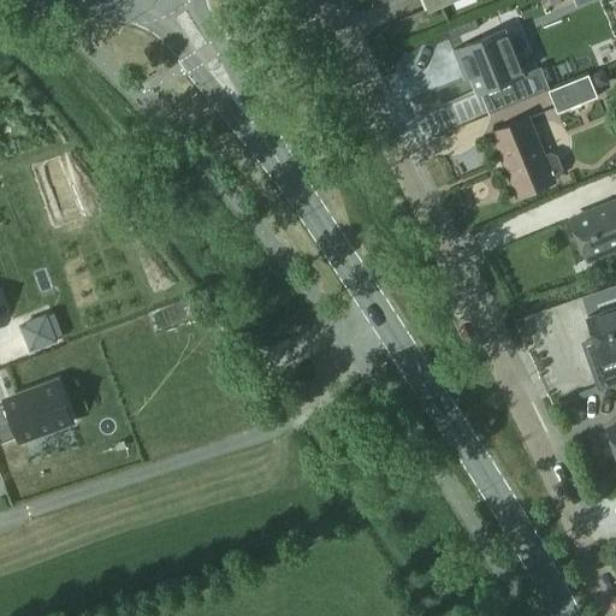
[(477,95),(523,75),(504,30),(452,51),(465,80),(469,77),(477,95)]
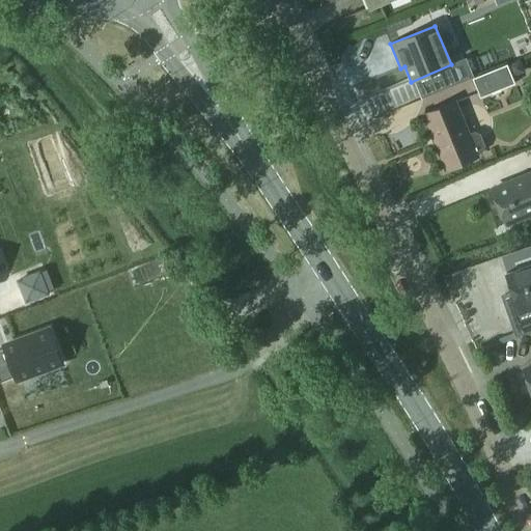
[(512,77),(521,73),(523,67),(520,59),(507,64),(512,77)]
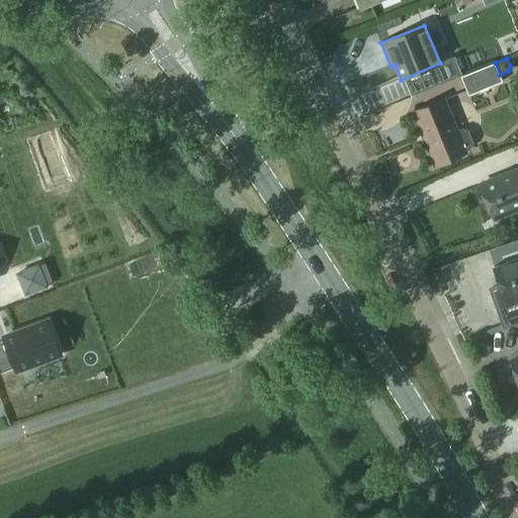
[(468,96),(503,82),(495,63),(460,77),(468,96)]
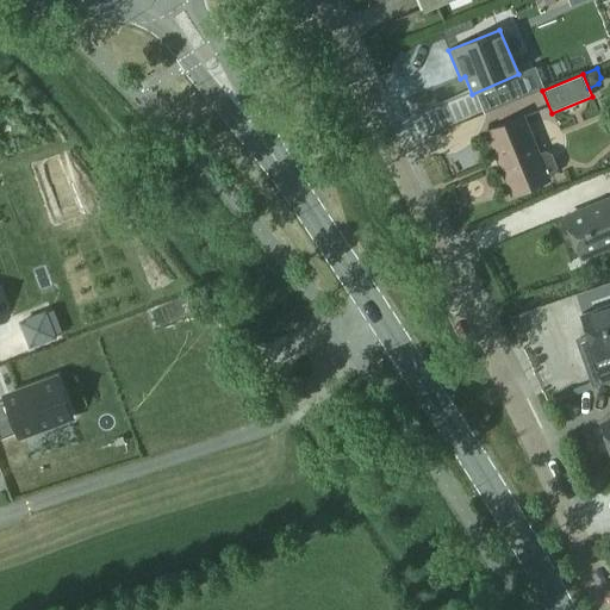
[(522,116),(486,131),(512,194),(548,179),(547,176),(554,174),(556,167),(551,154),(545,151),(537,155),(522,116)]
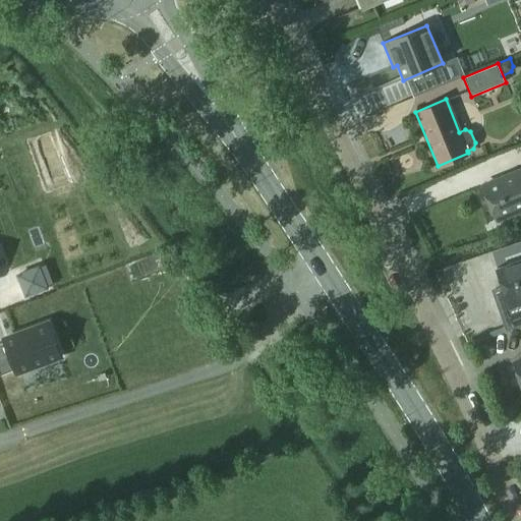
[(495,221),(515,212),(520,209),(520,170),(480,186),(495,221)]
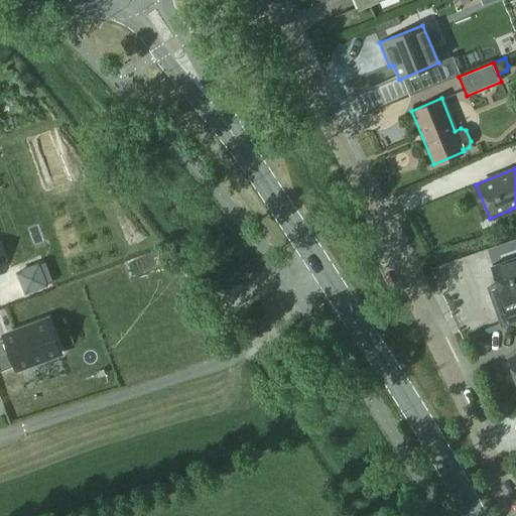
[(497,283),(487,287),(495,309),(501,328),(515,323),(515,258),(492,266),(497,283)]
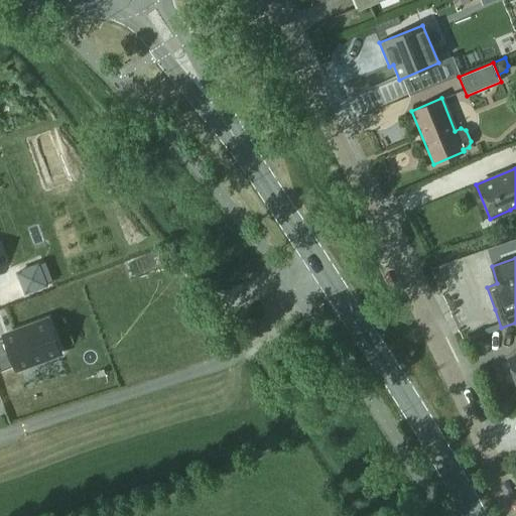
[(38,264),(17,272),(25,292),(46,284),(45,284),(38,264)]
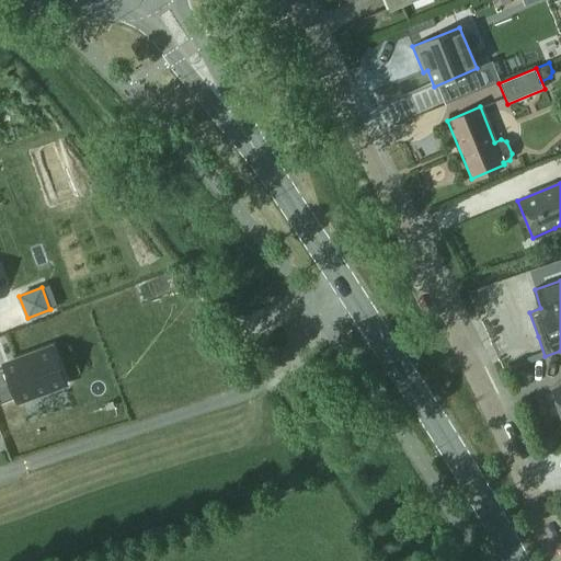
[(6,368),(0,369),(0,402),(16,397),(18,401),(65,384),(52,347),(4,365),(6,368)]
